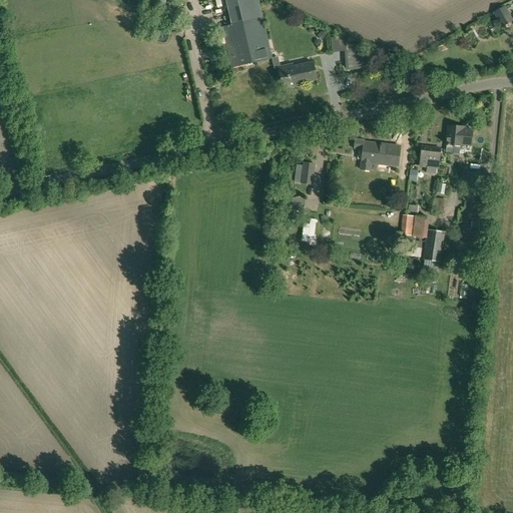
[(224,0),(231,26),(224,28),(223,28),(232,67),(272,58),(263,19),(258,0),(224,0)]
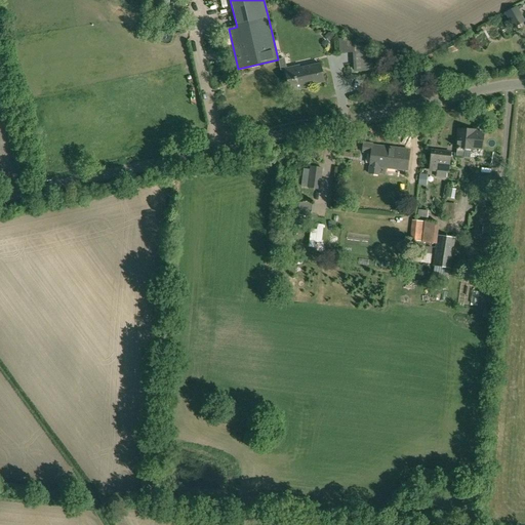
[(524,21),(524,19),(522,14),(517,6),(505,13),(513,29),(524,21)]
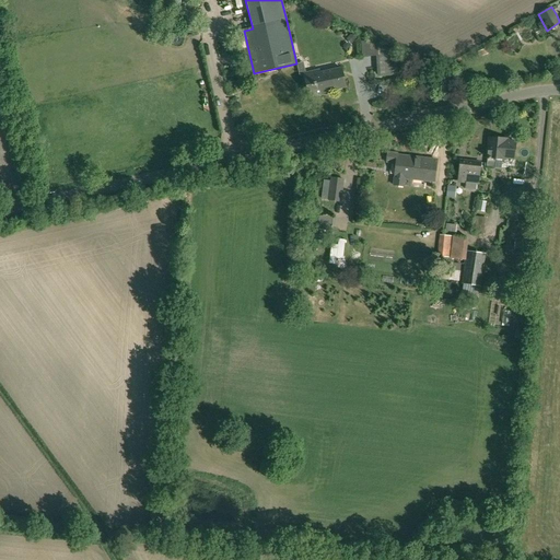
[(370,44),(370,57),(376,57),(377,77),(396,76),(395,51),(377,44),(370,44)]
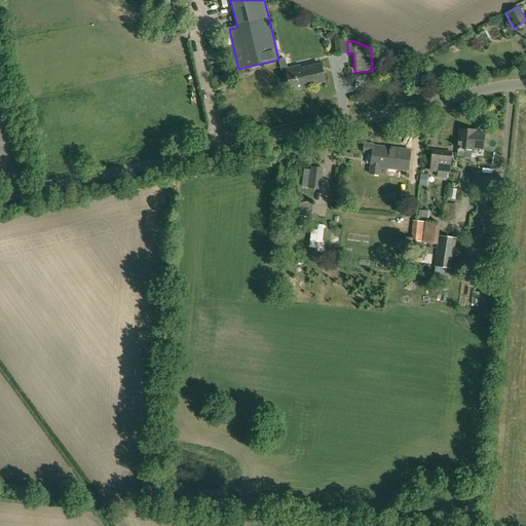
[(456,45),(448,49),(450,54),(458,51),(456,45)]
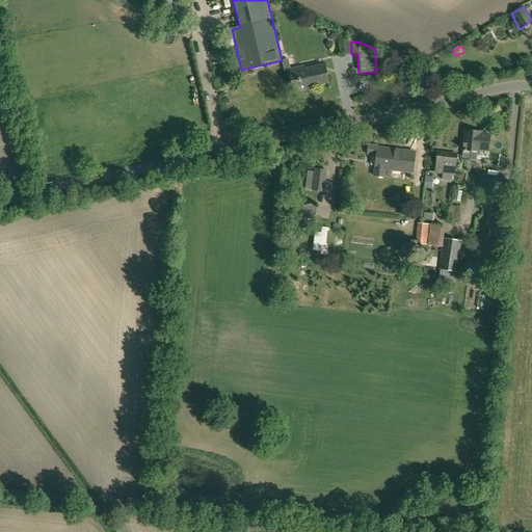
[(294,92),(309,89),(308,86),(327,82),(324,65),(303,70),(303,68),(289,71),(294,92)]
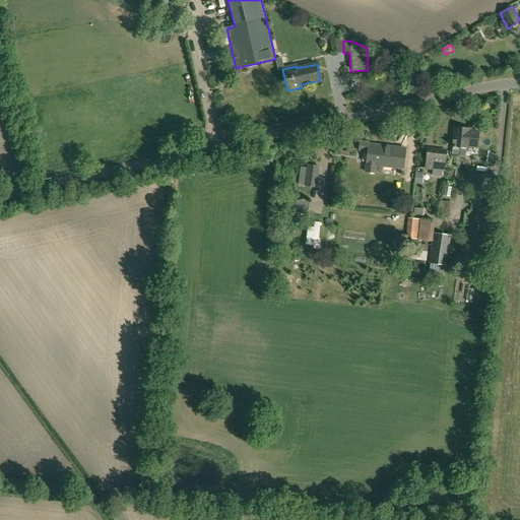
[(453,150),(452,155),(459,155),(460,151),(460,148),(467,149),(467,146),(476,146),(478,132),(469,131),(469,130),(454,129),(453,148),(453,150)]
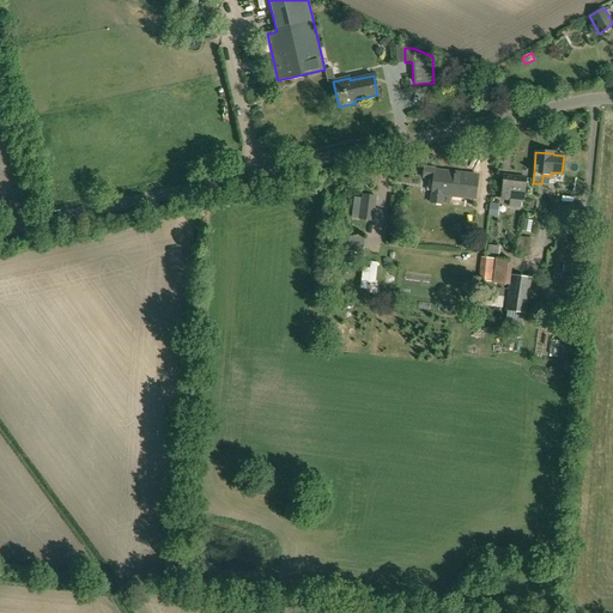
[(425,167),(424,177),(434,178),(430,204),(442,205),(443,195),(475,200),(478,175),(436,170),(436,168),(425,167)]
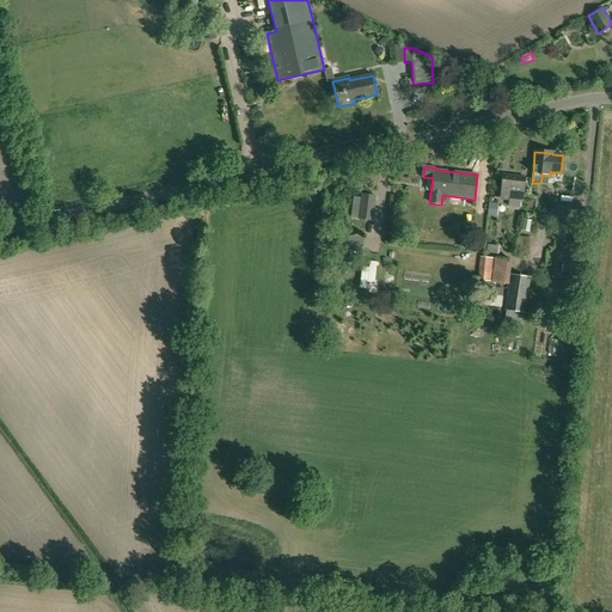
[(500,199),(524,201),(526,177),(503,175),(500,199)]
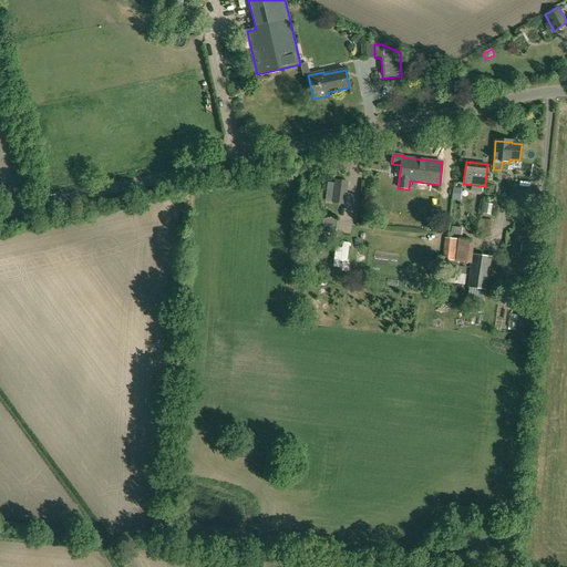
[(535,163),(522,163),(522,178),(536,178),(535,163)]
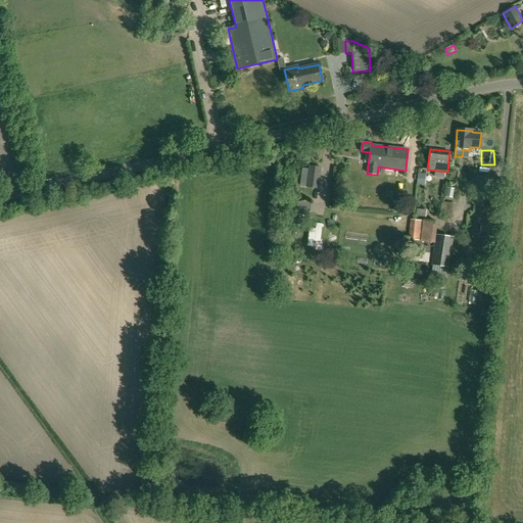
[(319,188),(321,167),(308,165),(305,188),(319,188)]
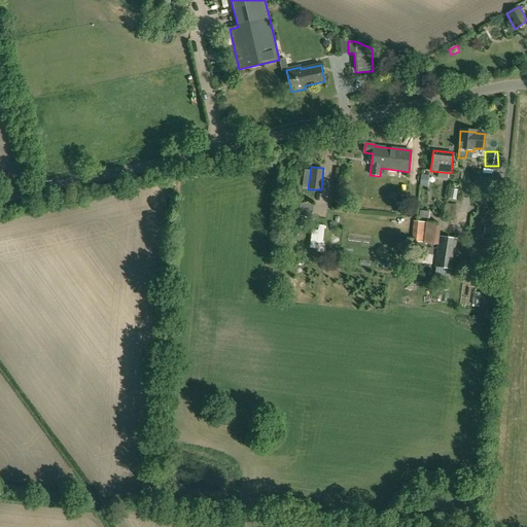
[(429,176),(421,175),(420,185),(428,186),(429,176)]
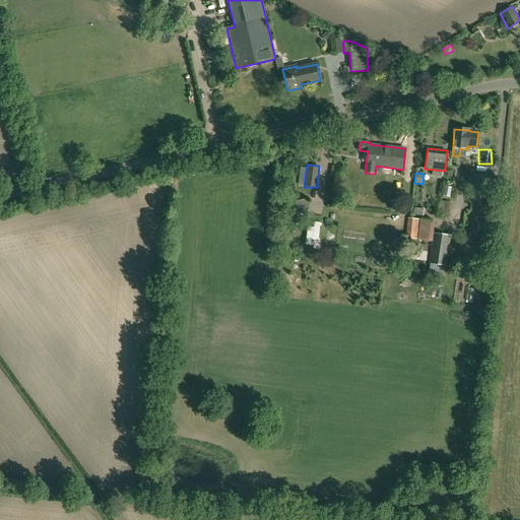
[(452,188),(445,187),(443,196),(451,197),(452,188)]
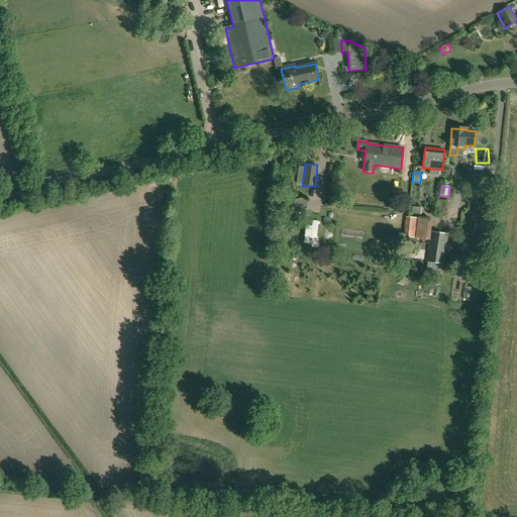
[(307,200),(295,199),(293,212),(306,214),(307,200)]
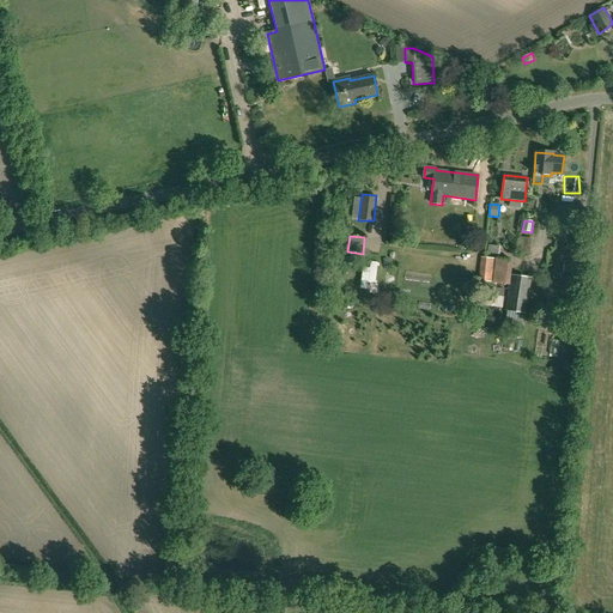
[(492,283),(495,259),(480,258),(478,281),(492,283)]
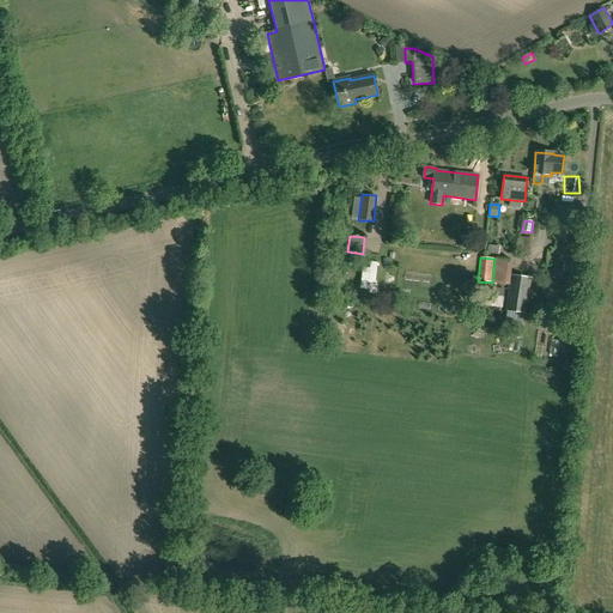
[(575,261),(563,261),(563,271),(575,271),(575,261)]
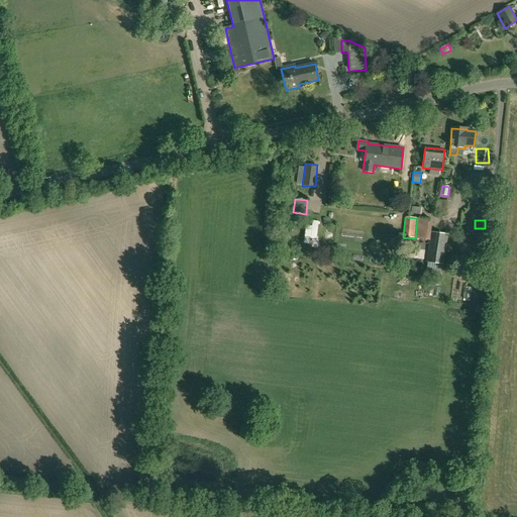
[(448,234),(431,231),(426,262),(444,265),(448,234)]
